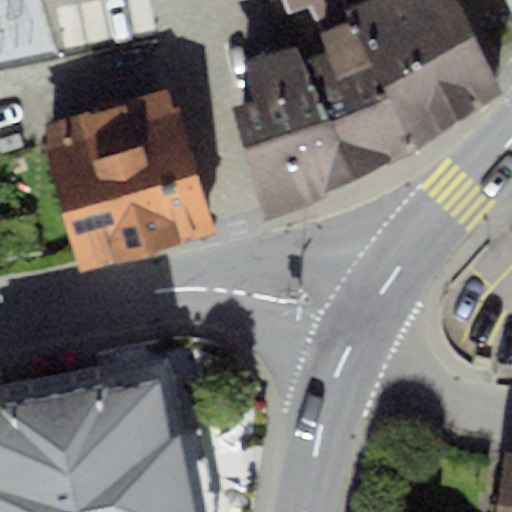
[(373,0),(376,8),(219,72),(264,216),(415,150),(500,90),(459,0),(373,0)]
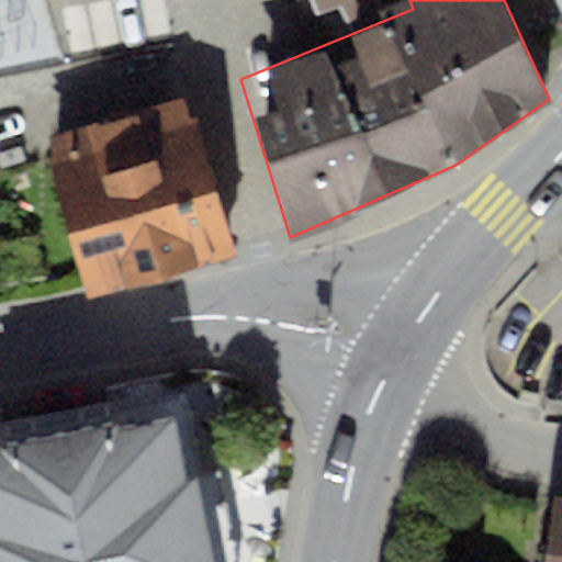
[(373,0),(287,0),(295,25),(373,1),(373,0)]
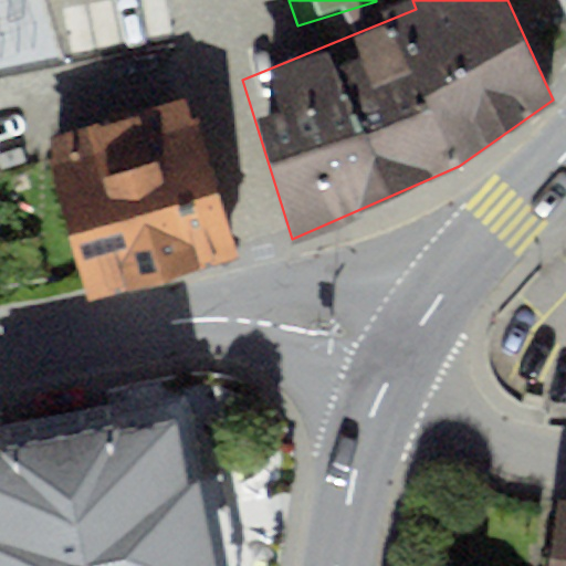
[(186,96),(44,138),(92,299),(234,255),(186,96)]
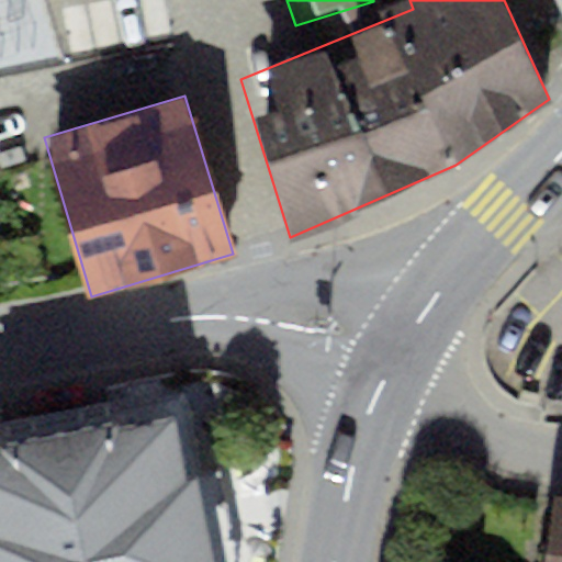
[(211,561),(179,414),(0,451),(0,561),(211,561)]
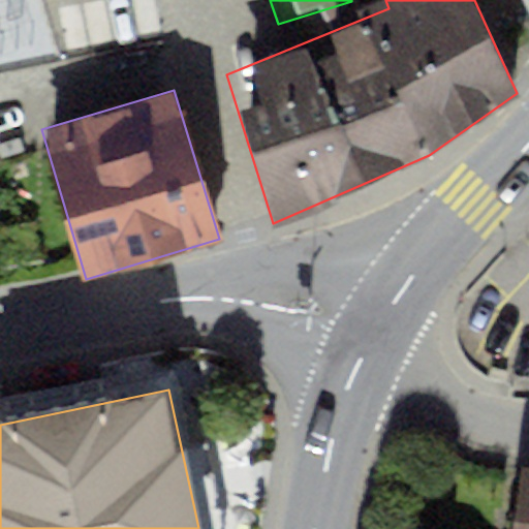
[(528,528),(528,465),(521,464),(510,528),(528,528)]
